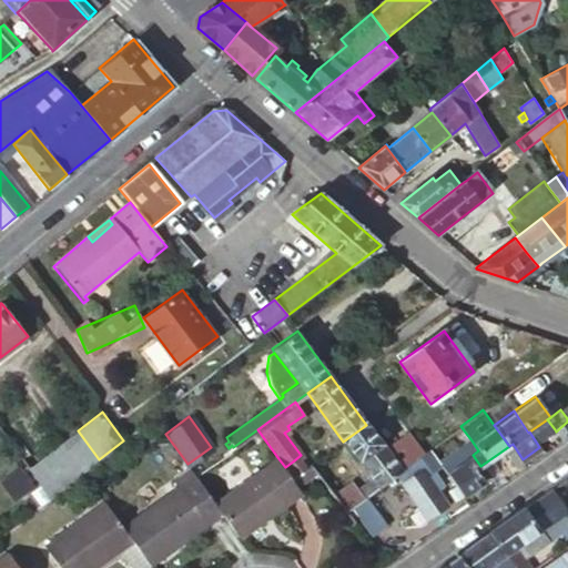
[(547,419),(529,432),(536,442),(555,429),(547,419)]
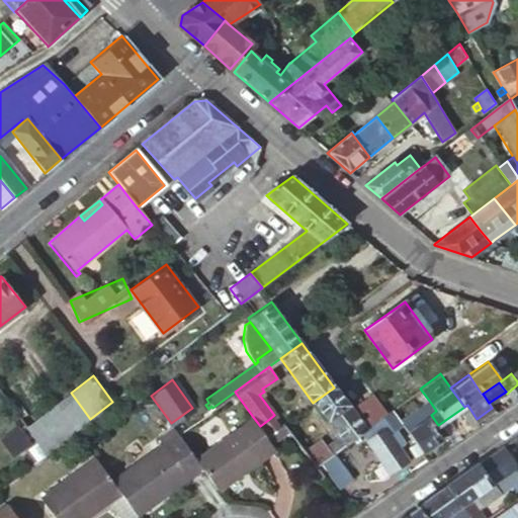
[(517,384),(507,394),(512,401),(517,396),(517,384)]
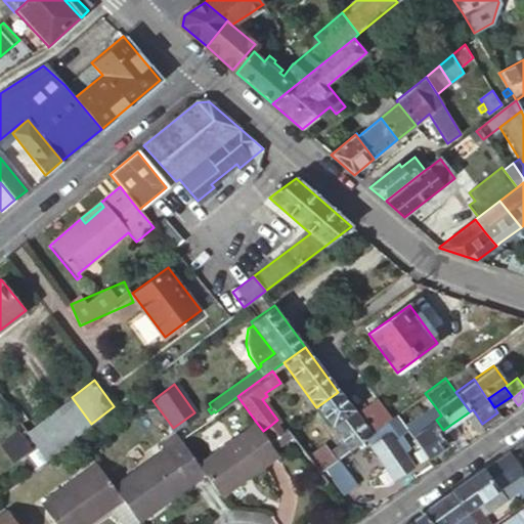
[(368,433),(338,392),(316,407),(341,440),(347,448),(365,436),(368,433)]
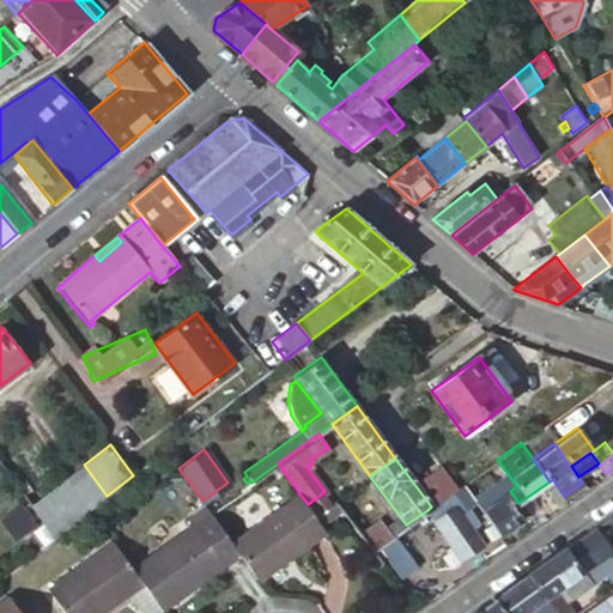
[(35,502),(59,532),(89,509),(107,496),(84,465),(35,502)]
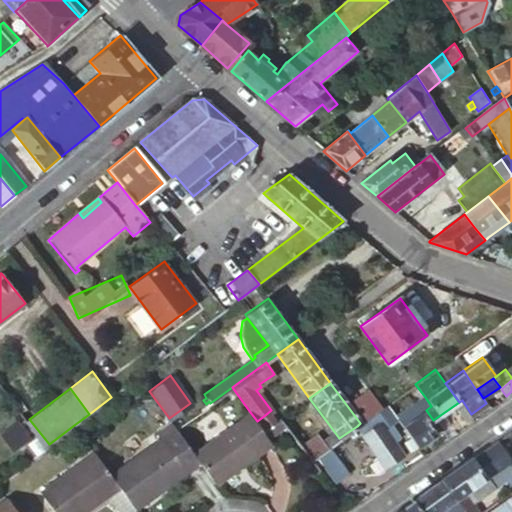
[(420,401),(426,410),(431,406),(425,397),(420,401)]
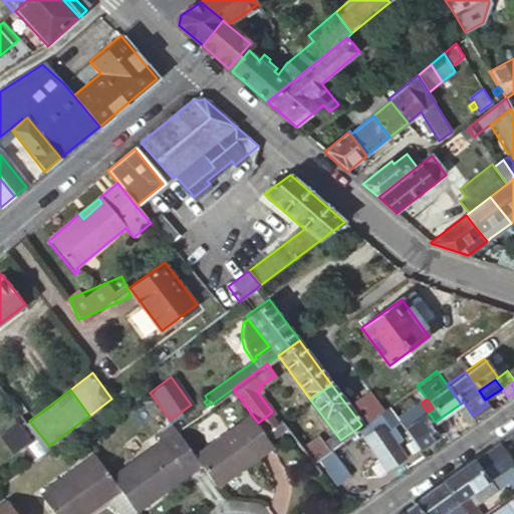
[(397,401),(388,407),(398,420),(406,414),(397,401)]
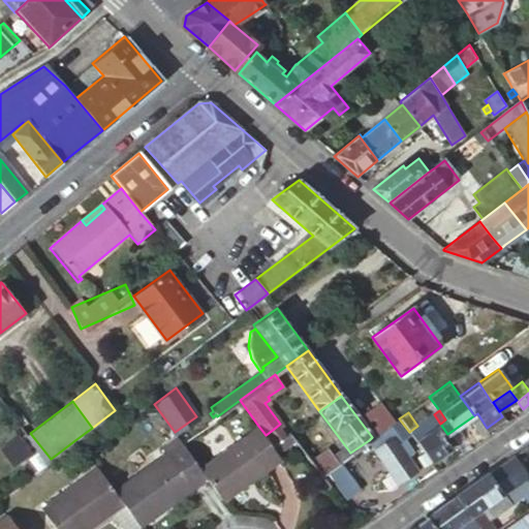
[(399,418),(394,423),(372,437),(369,440),(374,447),(373,447),(398,483),(415,470),(404,454),(409,449),(401,437),(409,432),(399,418)]
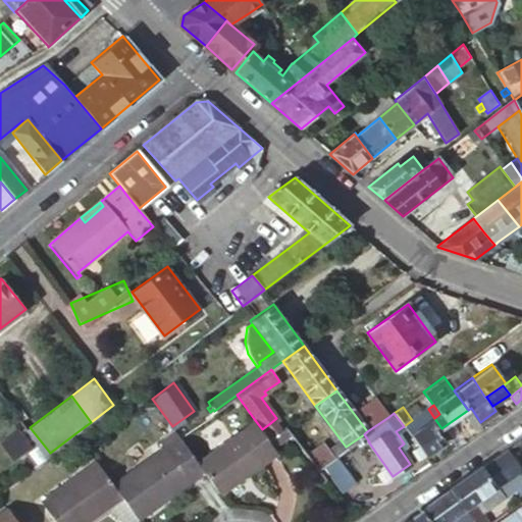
[(412,420),(404,426),(425,455),(445,441),(438,431),(441,428),(434,418),(427,423),(421,414),(412,420)]
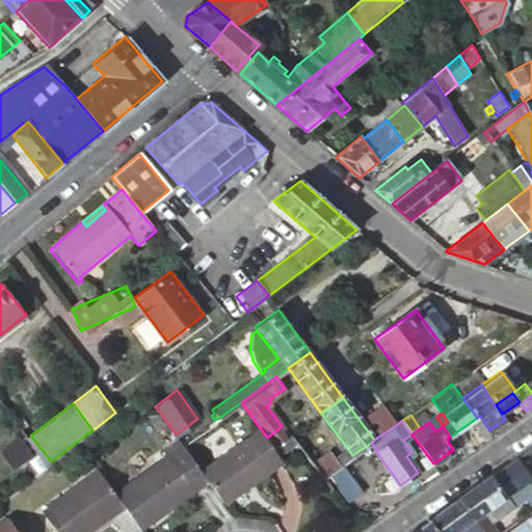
[(480,422),(474,425),(485,441),(490,436),(480,422)]
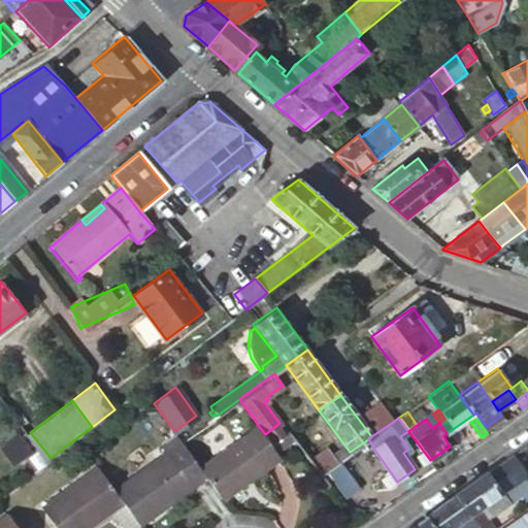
[(206,474),(223,497),(279,455),(276,451),(271,443),(265,434),(258,425),(200,466),(206,474)]
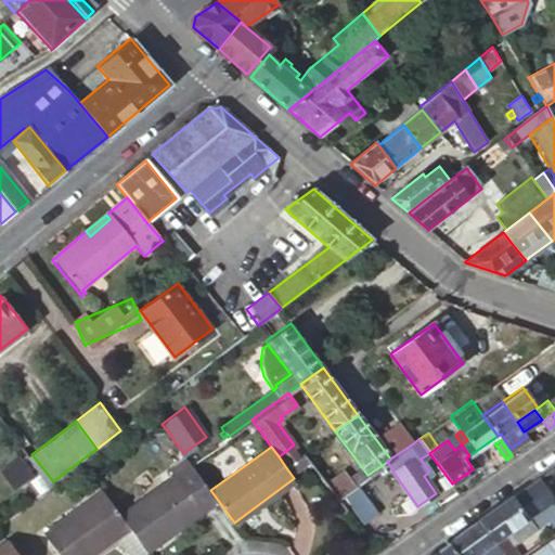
[(279,456),(285,466),(294,459),(287,450),(279,456)]
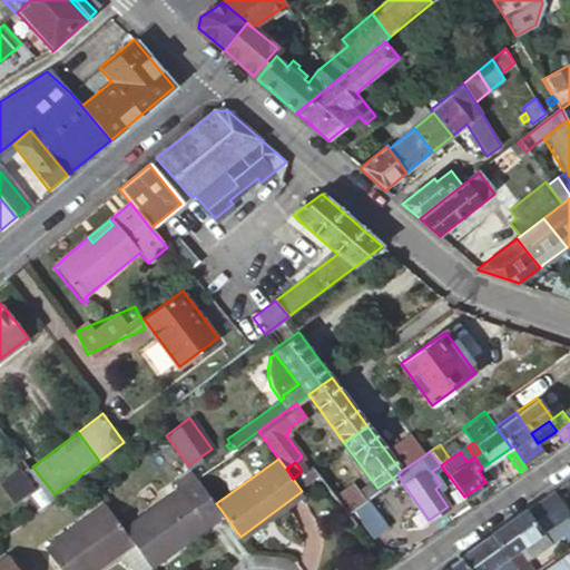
[(312,468),(316,473),(320,479),(327,473),(320,462),(312,468)]
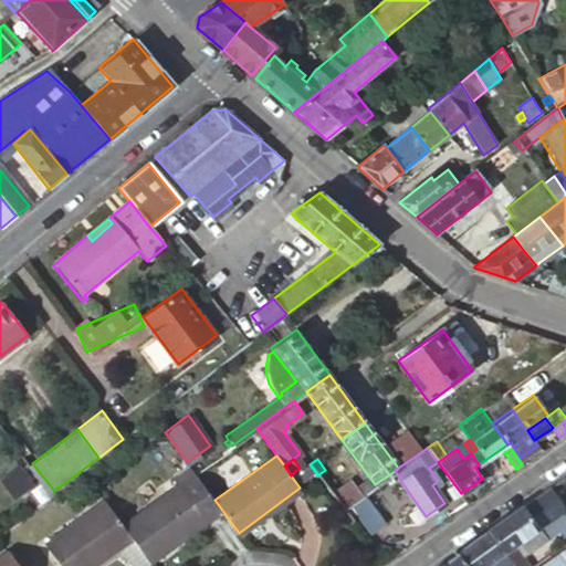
[(291,475),(296,483),(314,470),(310,464),(307,462),(300,468),(291,475)]
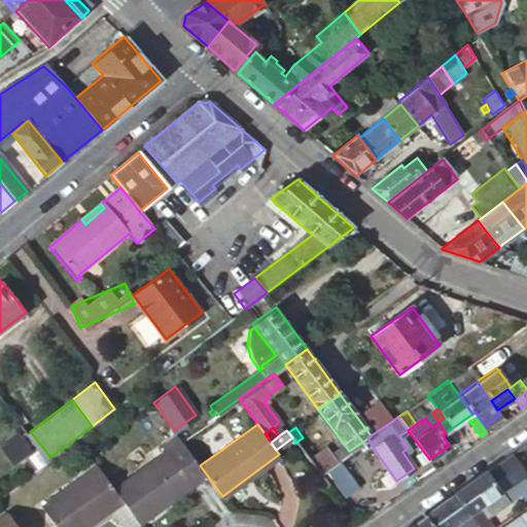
[(13,463),(35,449),(24,431),(2,446),(13,463)]
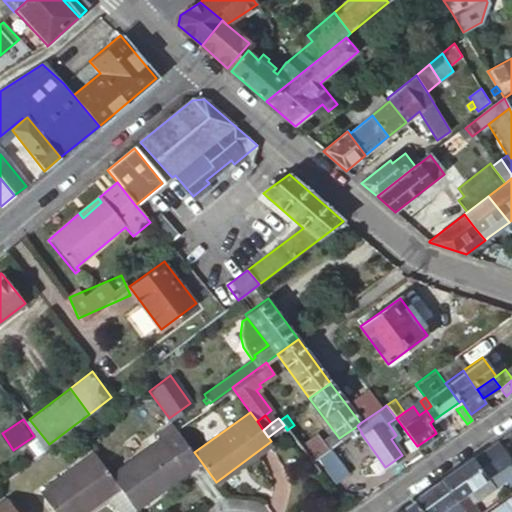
[(155,429),(160,437),(174,426),(169,419),(155,429)]
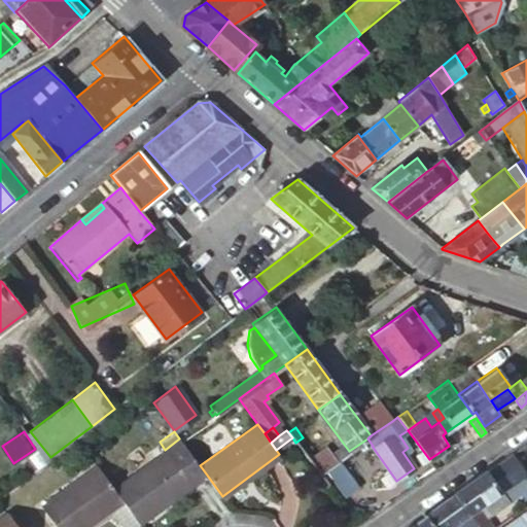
[(303,437),(295,443),(303,453),(310,447),(303,437)]
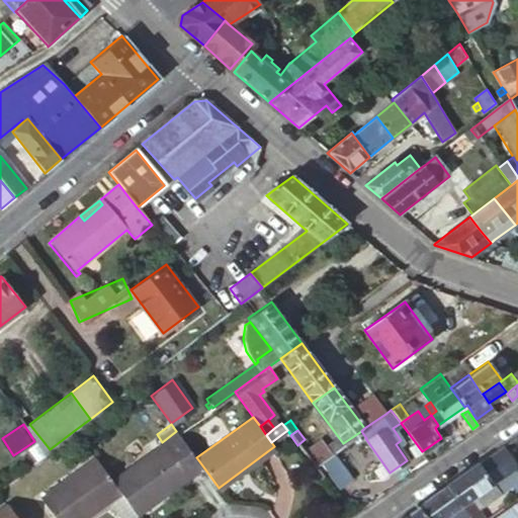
[(120,491),(137,513),(202,465),(196,457),(177,433),(176,431),(162,442),(111,479),(120,491)]
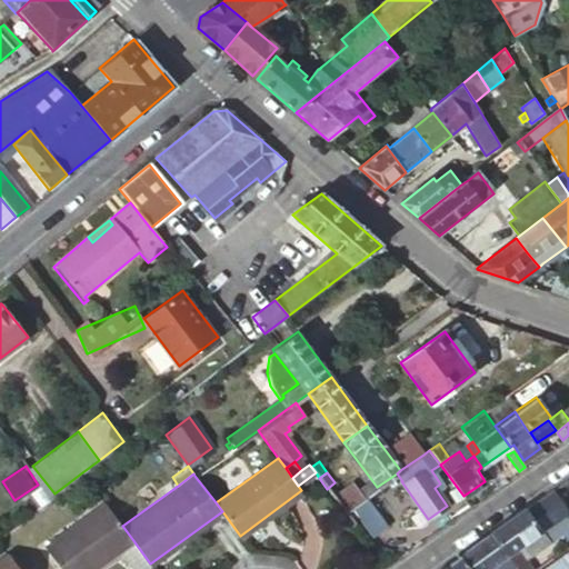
[(343,511),(345,510),(349,508),(363,497),(377,487),(370,478),(353,490),(348,485),(340,490),(332,496),(343,511)]
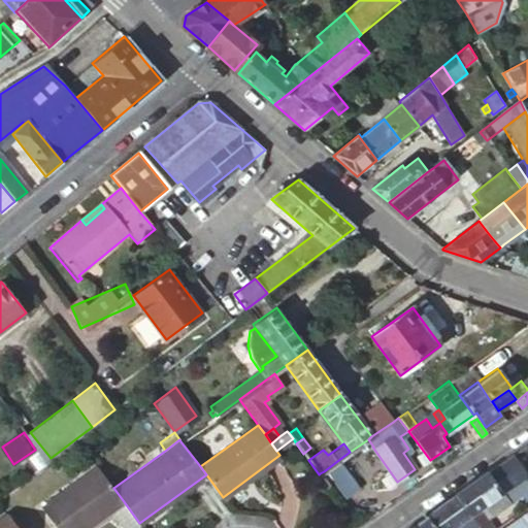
[(303,454),(308,460),(316,455),(310,448),(303,454)]
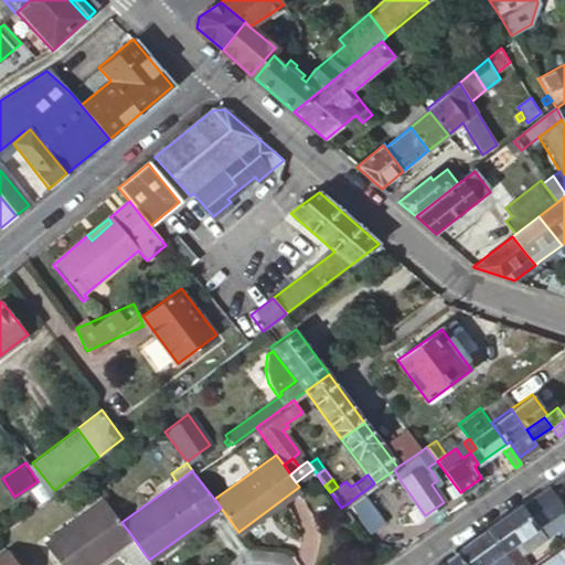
[(564,489),(557,479),(534,496),(551,519),(564,508),(564,489)]
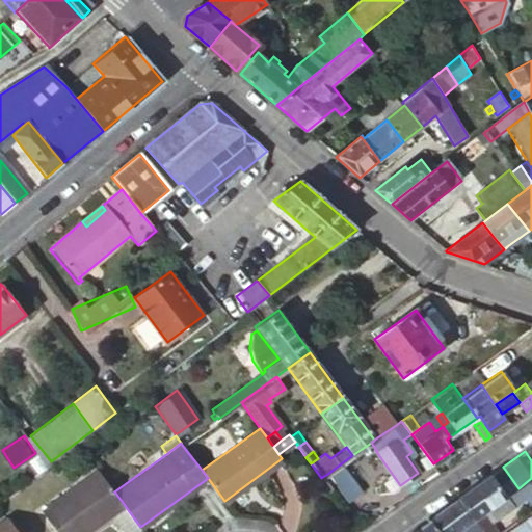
[(340,464),(326,475),(344,501),(358,491),(340,464)]
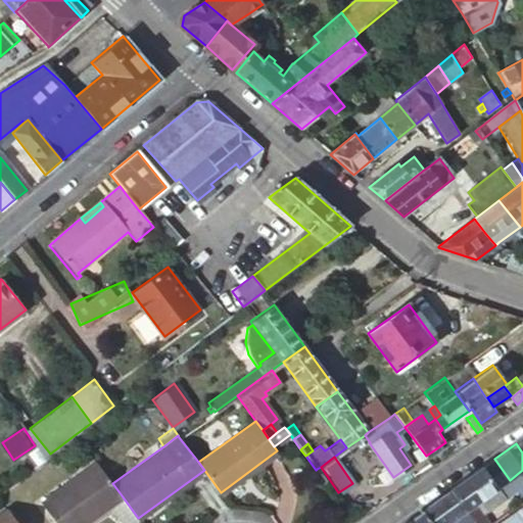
[(494,459),(452,489),(475,521),(475,522),(492,522),(478,503),(510,480),(494,459)]
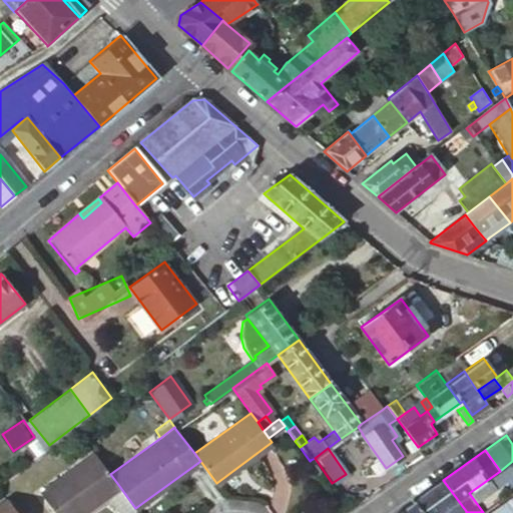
[(53,512),(80,512),(107,495),(119,486),(110,474),(94,451),(38,491),(53,512)]
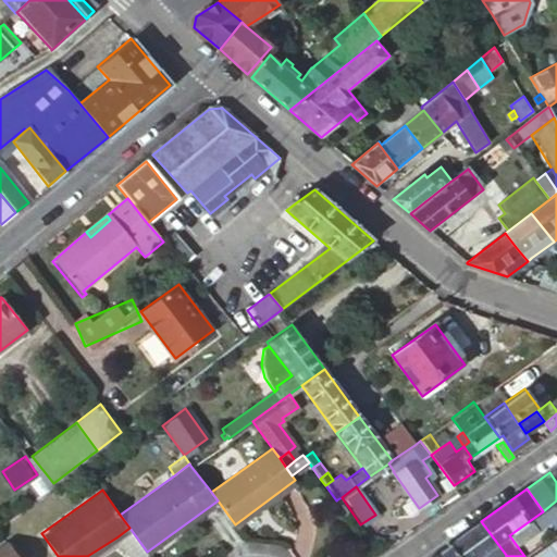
[(481,521),(450,543),(460,556),(477,556),(481,555),(482,556),(502,556),(506,555),(481,521)]
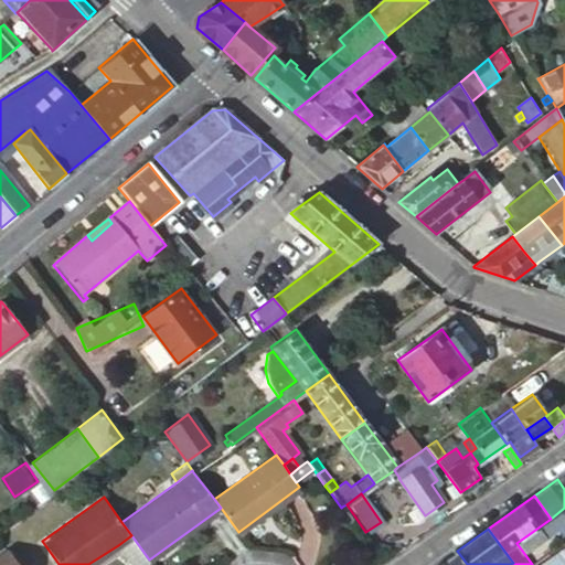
[(131,564),(141,564),(149,560),(131,535),(118,545),(131,564)]
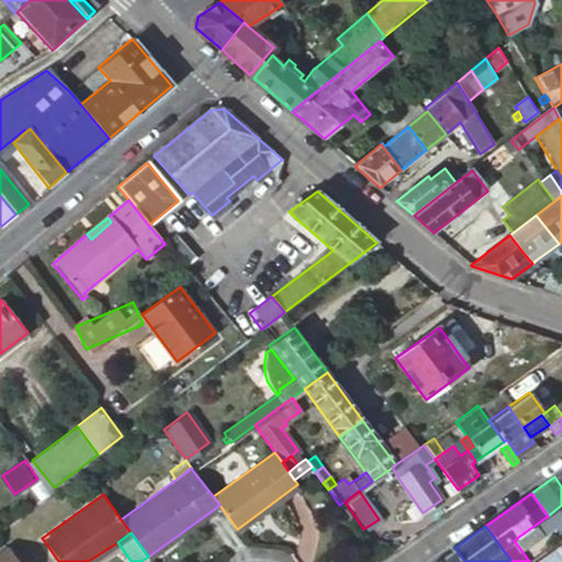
[(561,561),(561,546),(538,561),(561,561)]
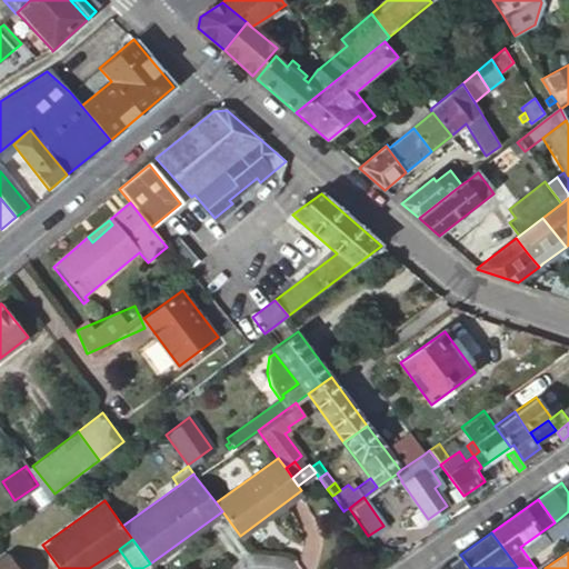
[(470,568),(460,555),(439,568),(470,568)]
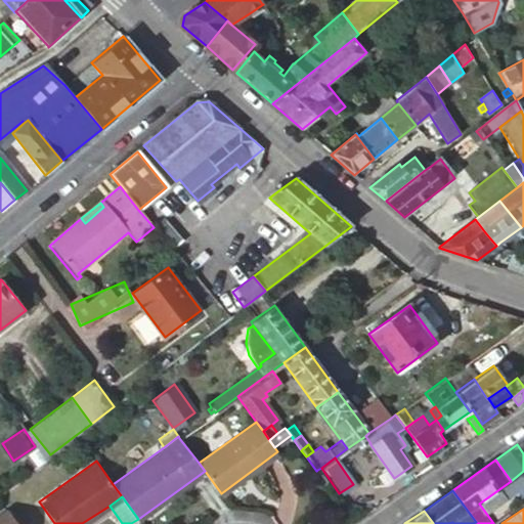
[(0,523),(12,523),(3,512),(0,514),(0,523)]
